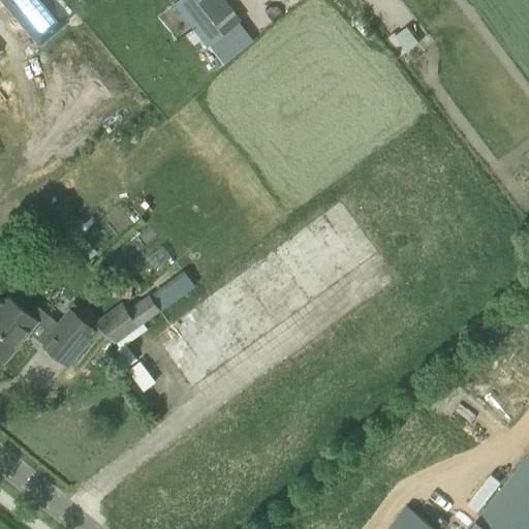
[(50,0),(1,0),(39,44),(67,22),(50,0)]
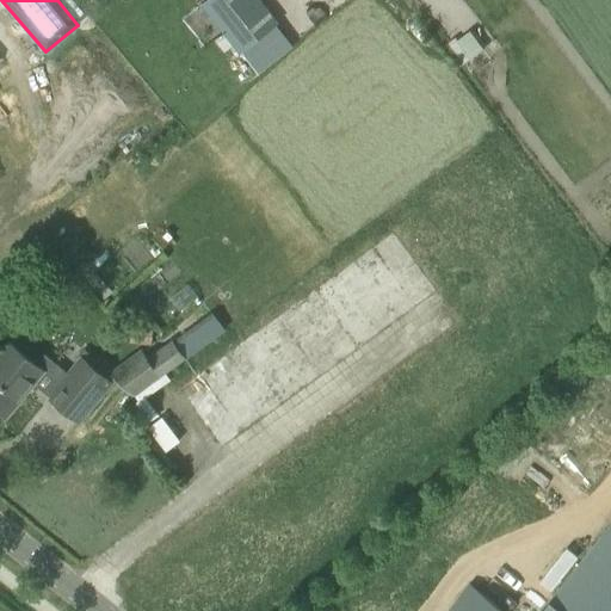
[(205,0),(201,4),(240,53),(277,23),(258,0),(205,0)]
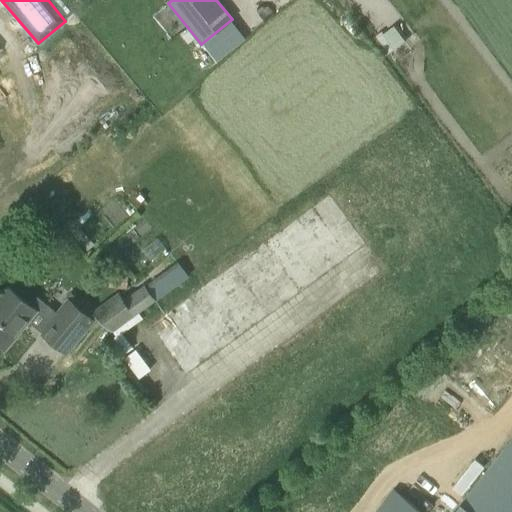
[(63,224),(62,225),(76,241),(84,234),(79,229),(70,219),(63,224)]
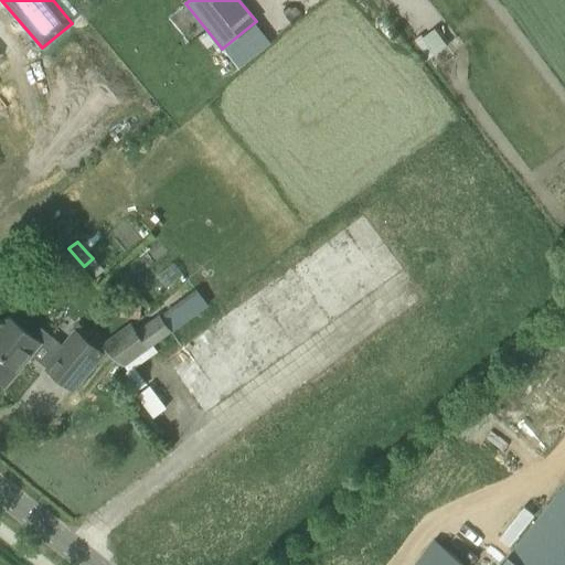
[(99,344),(124,366),(206,306),(194,289),(136,332),(129,323),(99,344)]
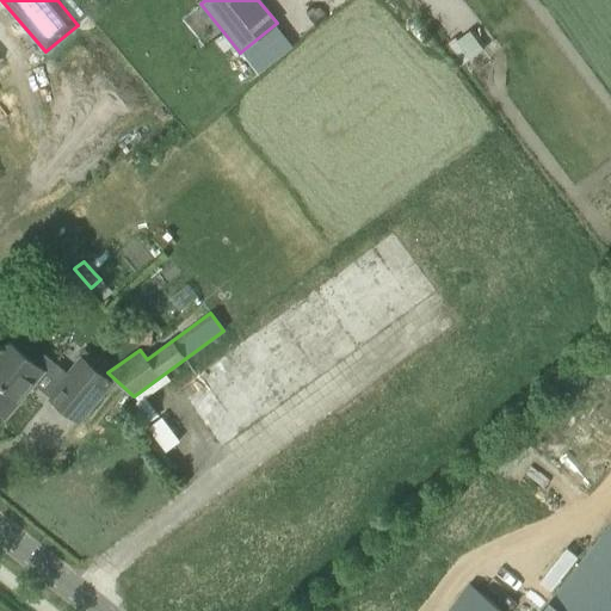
[(129,343),(149,345),(152,328),(130,326),(129,343)]
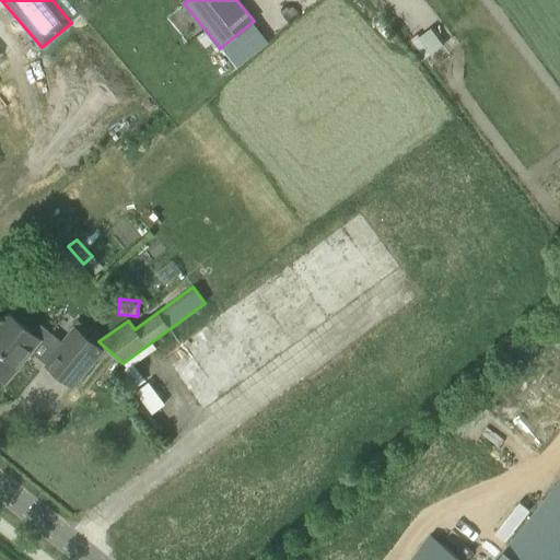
[(45,364),(72,386),(103,348),(76,326),(62,343),(39,325),(34,334),(9,314),(0,324),(0,376),(6,382),(30,351),(45,363),(45,364)]
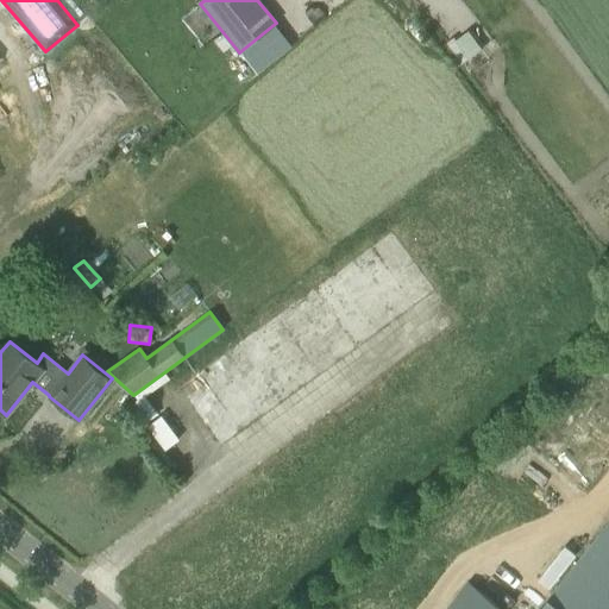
[(176,425),(161,429),(165,445),(181,441),(176,425)]
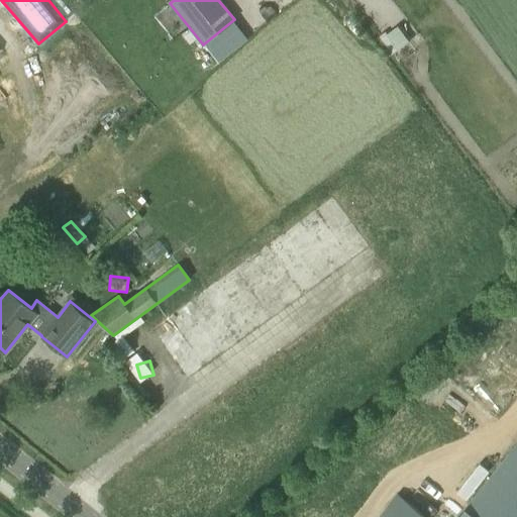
[(516,516),(516,441),(457,516),(516,516)]
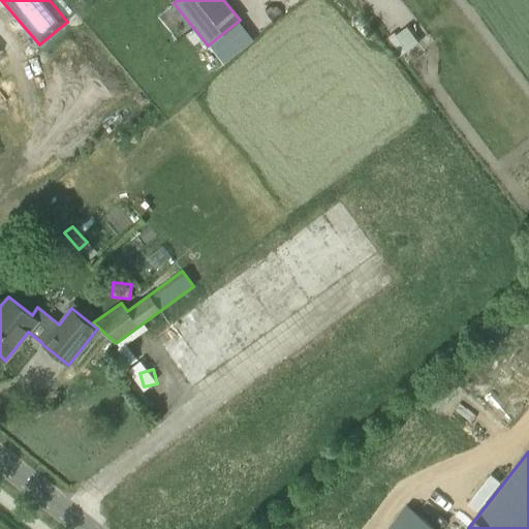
[(389,528),(435,528),(407,506),(389,528)]
